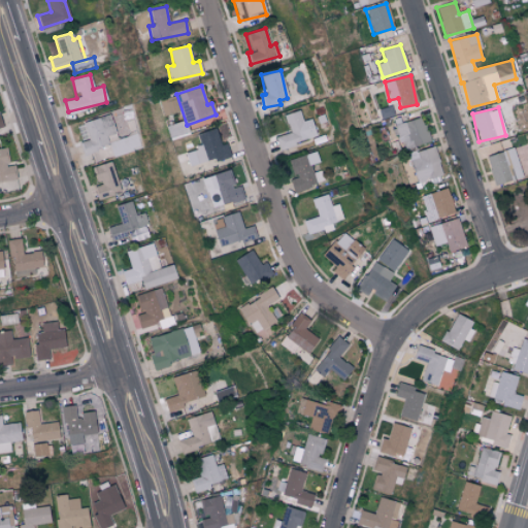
[(317,137),(310,119),(302,121),(299,110),(284,114),(289,133),(275,137),(278,149),(317,137)]
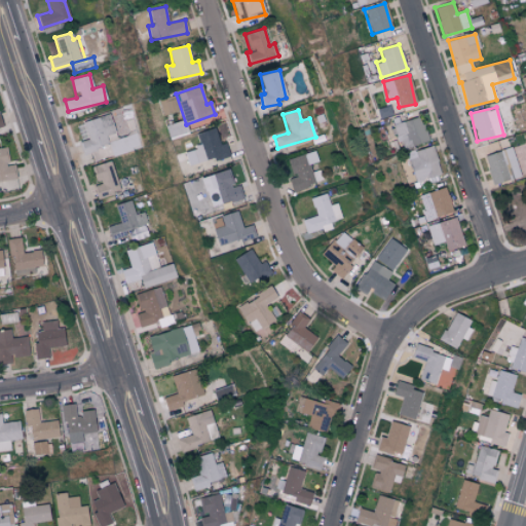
[(87,140),(79,142),(81,153),(109,147),(107,136),(115,134),(111,114),(83,121),(87,140)]
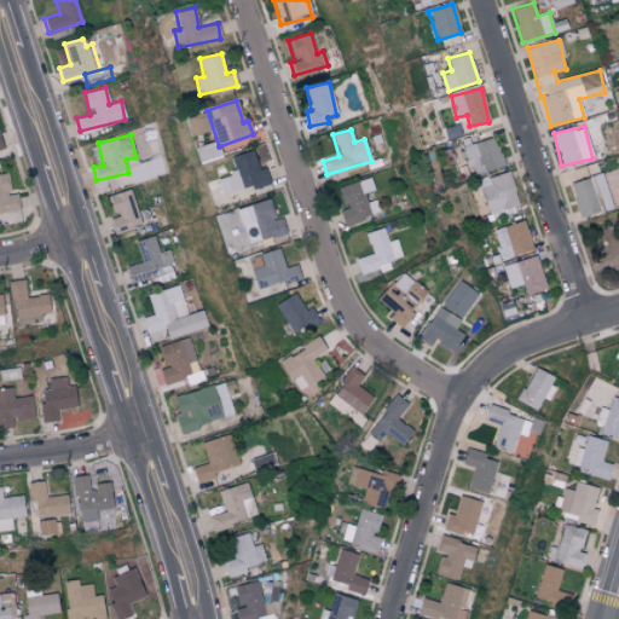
[(463,144),(469,174),(503,168),(497,138),(463,144)]
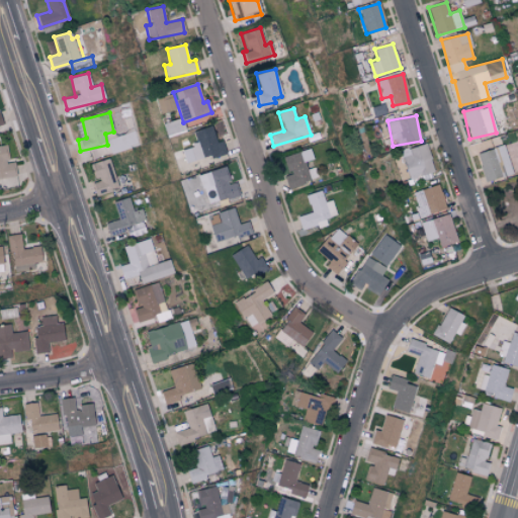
[(162,124),(167,137),(185,131),(181,117),(162,124)]
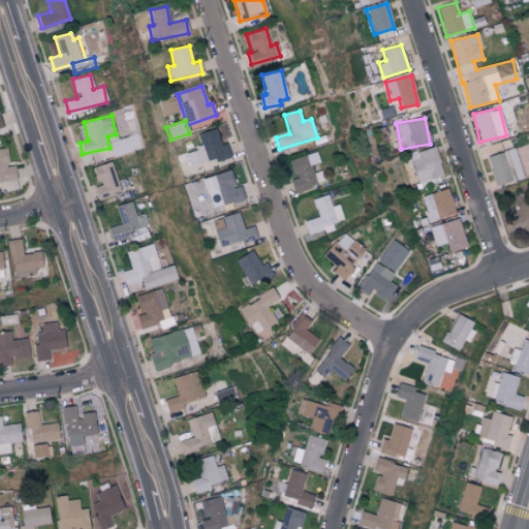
[(189,167),(229,156),(226,144),(221,146),(216,128),(196,134),(200,148),(185,152),(189,167)]
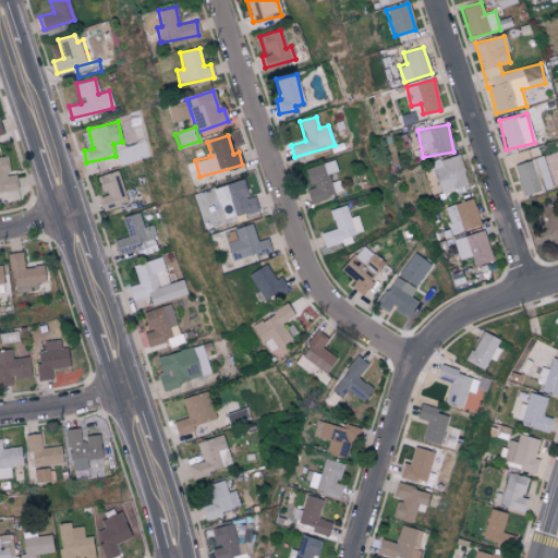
[(468,186),(458,154),(431,162),(440,194),(468,186)]
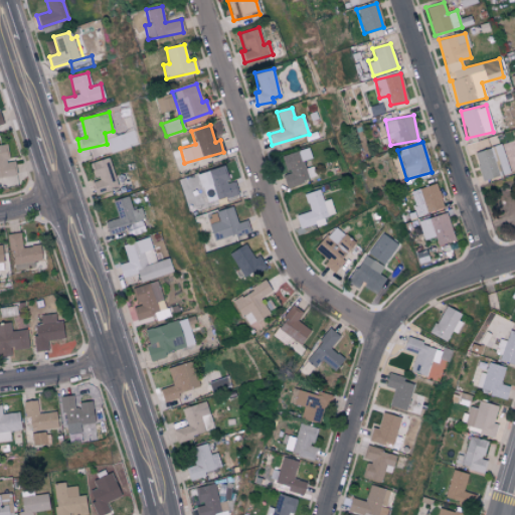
[(483,181),(510,171),(499,143),(473,153),(483,181)]
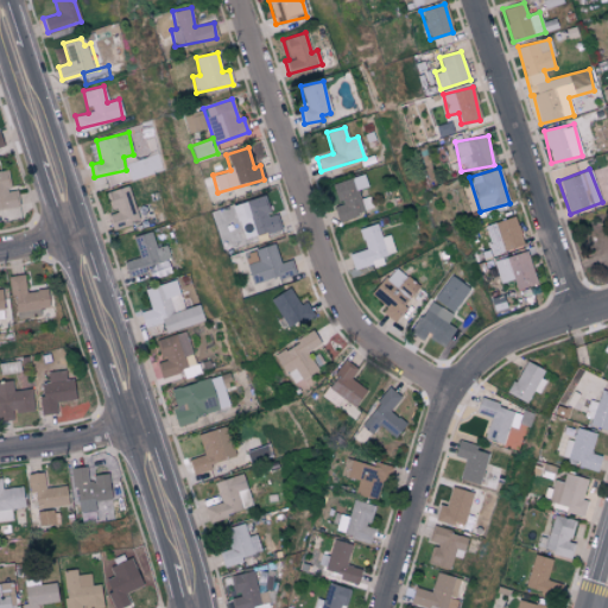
[(0,171),(0,209),(18,208),(17,190),(10,191),(7,170),(0,171)]
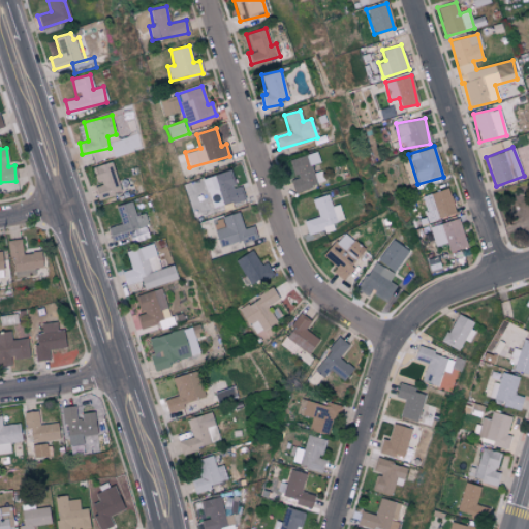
[(311,165),(319,163),(316,152),(288,159),(293,178),(288,179),(292,191),(322,184),(321,177),(314,179),(311,165)]
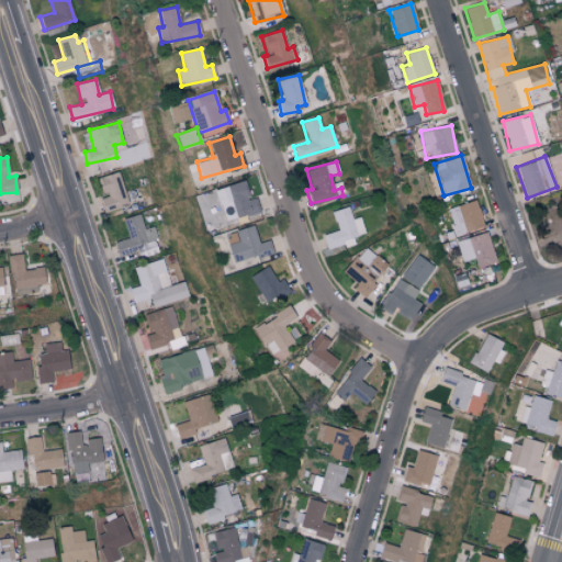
[(102,197),(99,198),(103,212),(127,204),(117,171),(97,178),(102,197)]
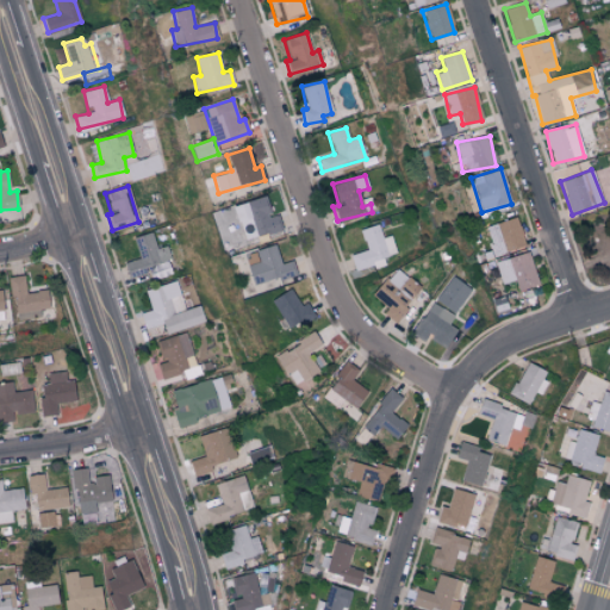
[(234,206),(246,242),(281,230),(277,215),(271,217),(263,197),(234,206)]
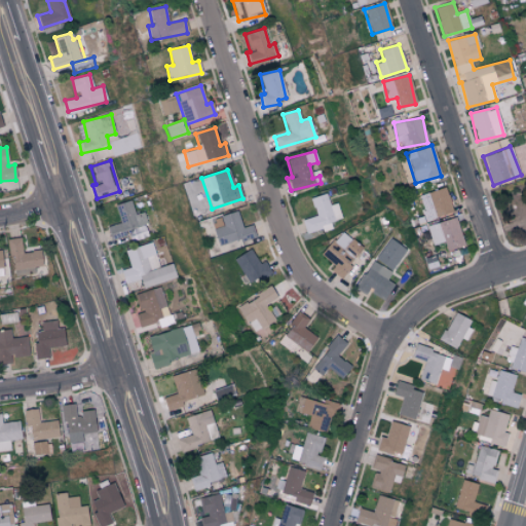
[(422,193),(426,211),(423,212),(425,220),(452,213),(446,187),(422,193)]
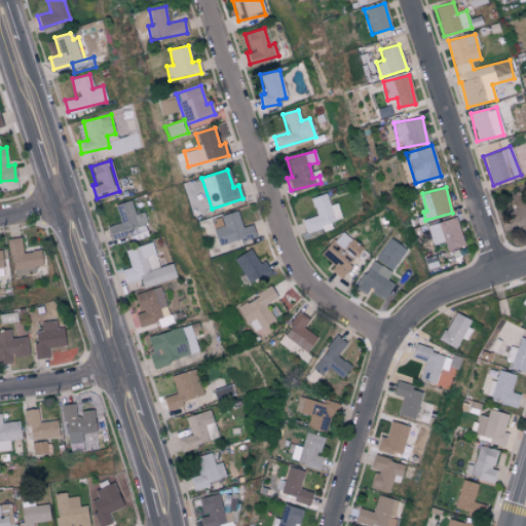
[(341,219),(338,202),(329,204),(327,194),(311,197),(315,217),(302,220),(305,233),(332,228),(330,221),(341,219)]
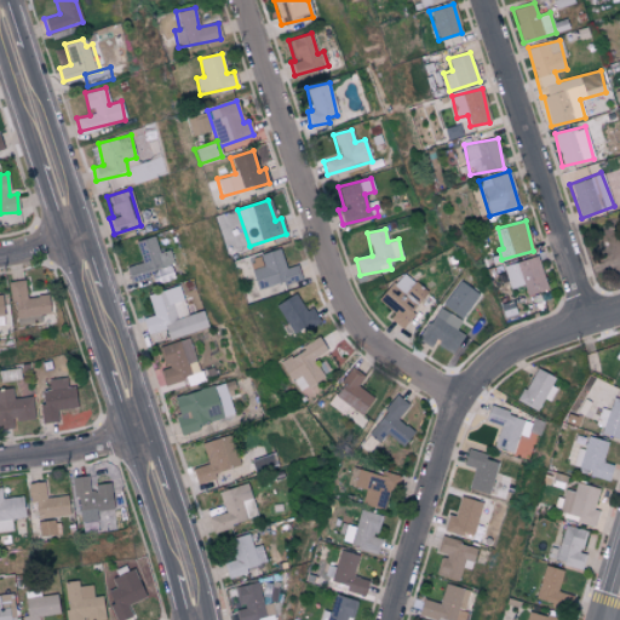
[(135,242),(142,262),(125,268),(131,283),(151,275),(155,285),(181,276),(170,248),(159,253),(153,235),(135,242)]
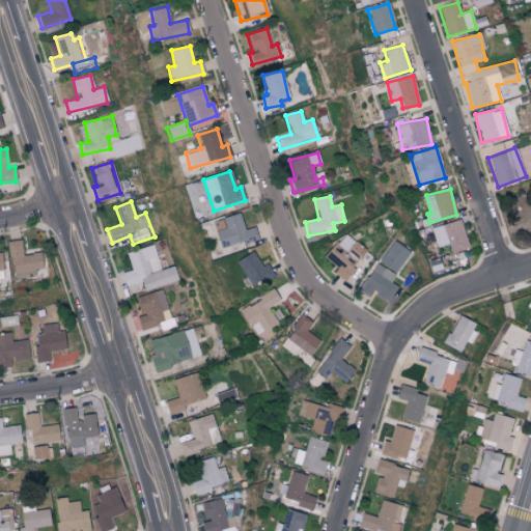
[(219,249),(257,239),(254,227),(244,229),(240,213),(222,218),(225,228),(215,231),(219,249)]
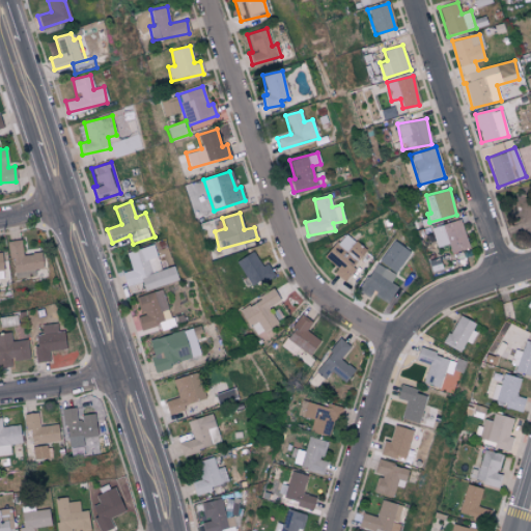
[(437,247),(448,244),(451,253),(469,248),(460,219),(430,228),(437,247)]
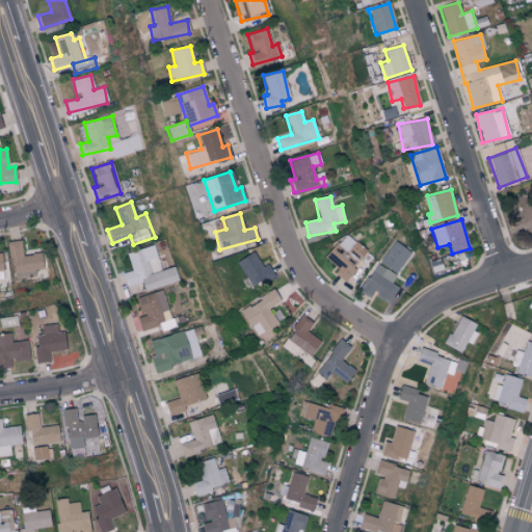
[(366,250),(345,233),(324,258),(339,269),(335,273),(345,282),(355,269),(352,267),(366,250)]
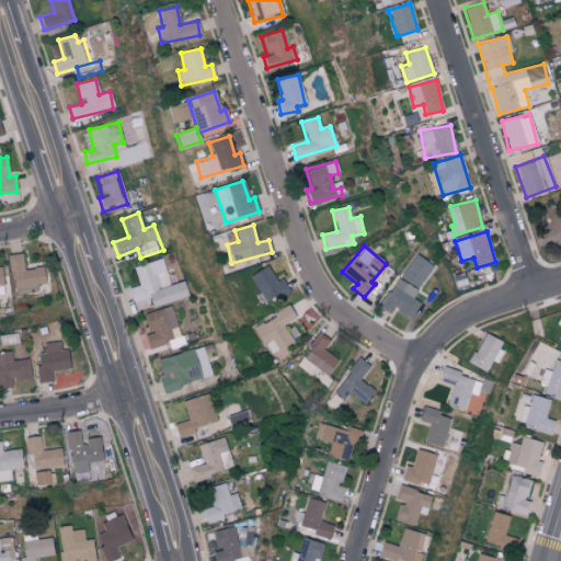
[(45,284),(43,267),(23,268),(22,253),(10,254),(13,295),(37,293),(36,285),(45,284)]
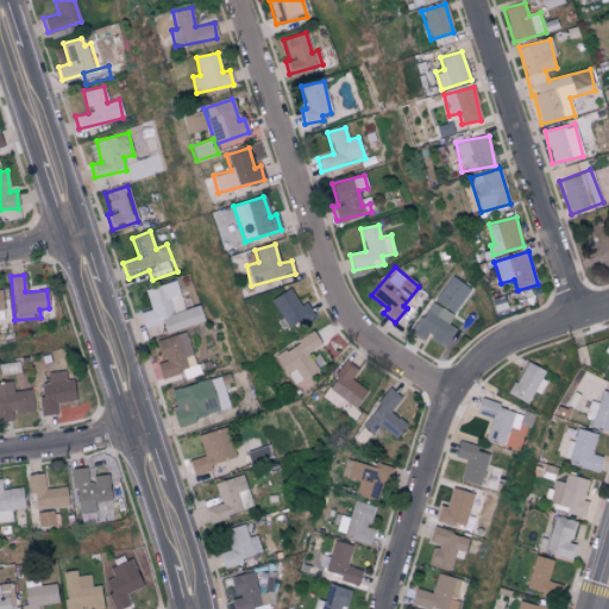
[(145,289),(151,309),(140,313),(144,328),(162,322),(164,333),(205,321),(200,305),(184,309),(176,281),(145,289)]
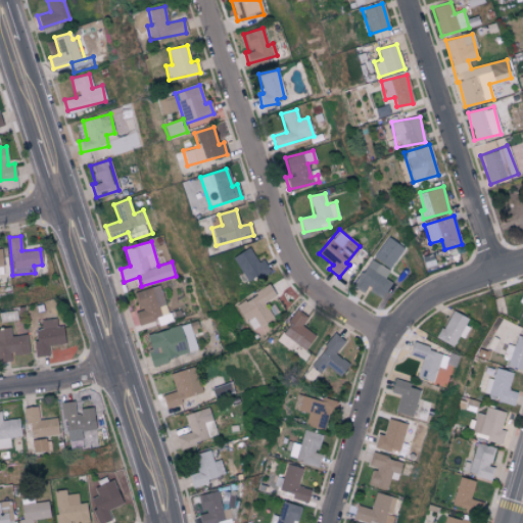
[(263,259),(258,263),(248,247),(232,257),(249,284),(270,271),(263,259)]
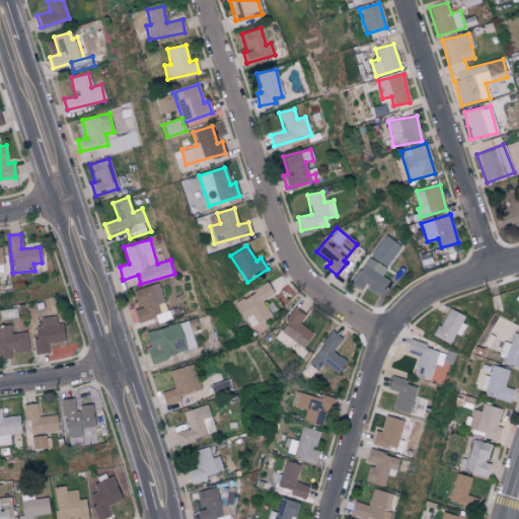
[(381,276),(386,267),(365,256),(351,285),(361,290),(363,286),(380,294),(388,280),(381,276)]
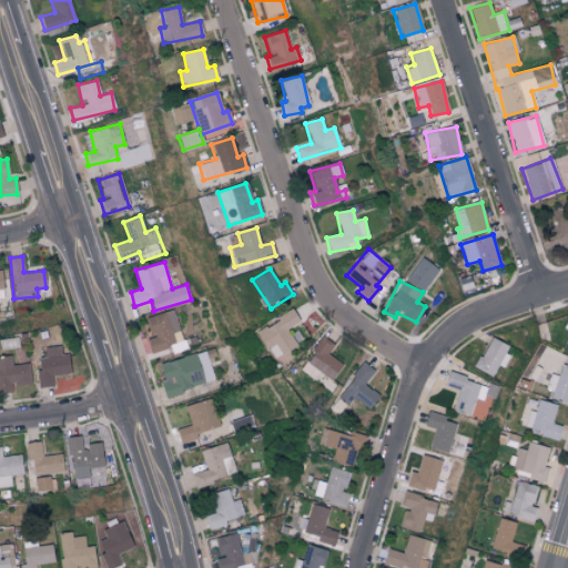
[(145,317),(152,337),(145,340),(150,352),(182,342),(173,310),(145,317)]
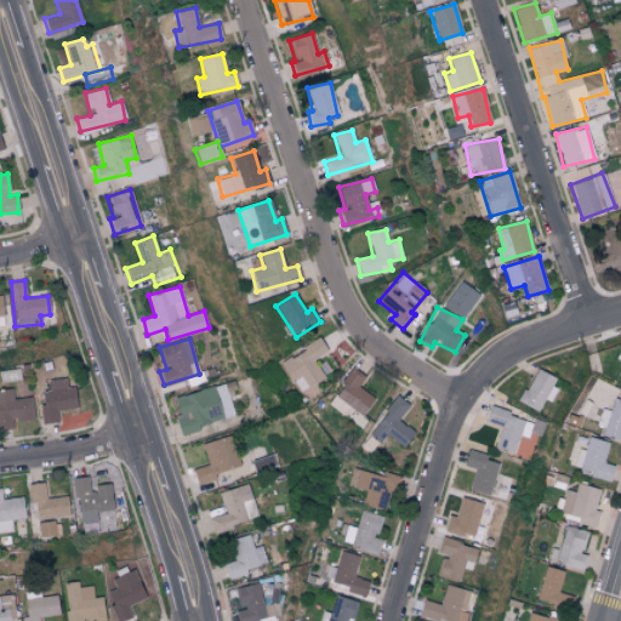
[(324,379),(314,359),(326,352),(319,339),(280,360),(297,393),(324,379)]
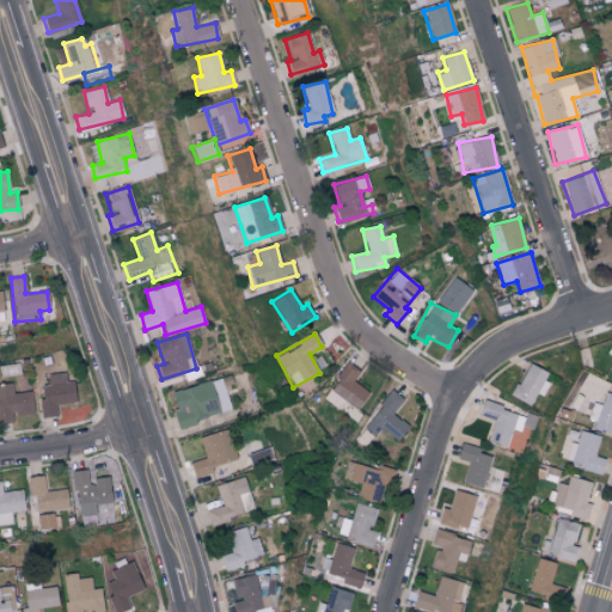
[(368,392),(353,381),(360,371),(347,362),(323,398),(340,410),(346,402),(356,409),(368,392)]
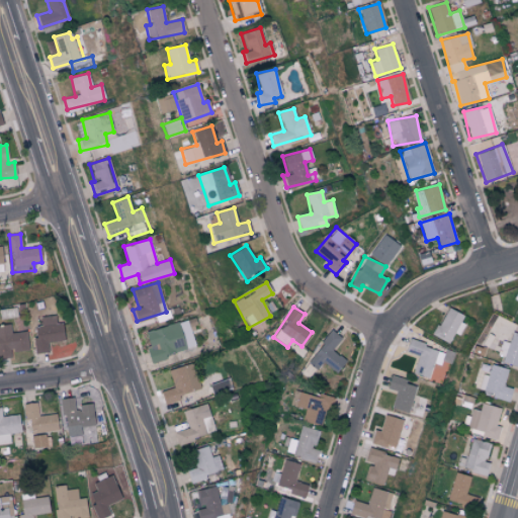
[(467,317),(446,308),(433,336),(449,343),(454,333),(458,335),(467,317)]
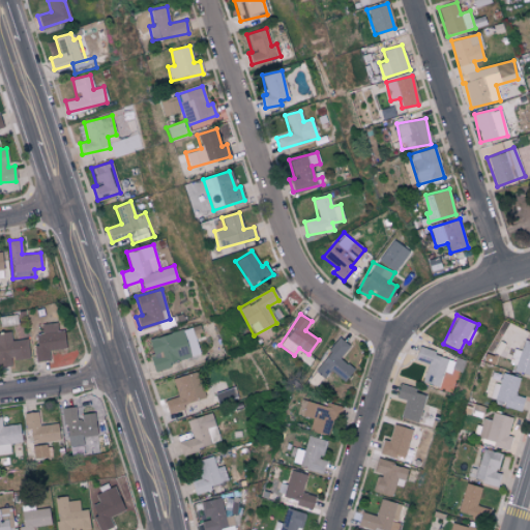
[(36,361),(49,360),(48,350),(64,348),(63,330),(57,331),(56,323),(40,324),(41,332),(33,333),(36,361)]
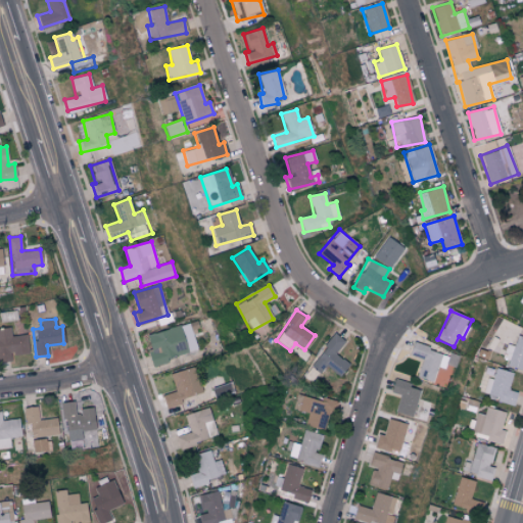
[(196,350),(188,323),(146,335),(150,349),(147,350),(151,364),(196,350)]
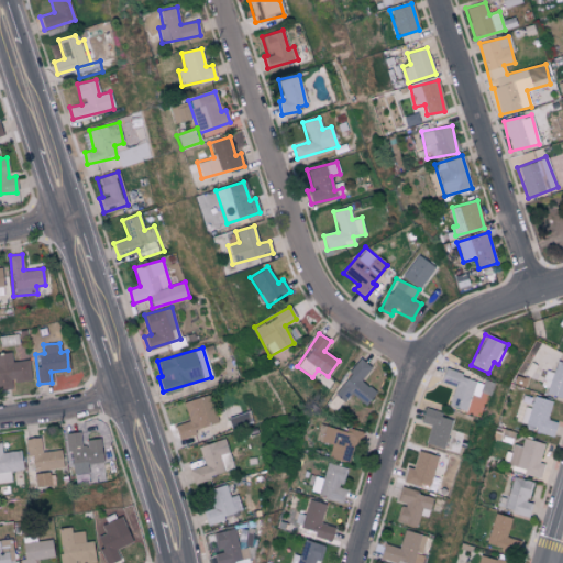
[(29,360),(11,361),(11,352),(0,352),(0,388),(11,388),(11,382),(30,381),(29,360)]
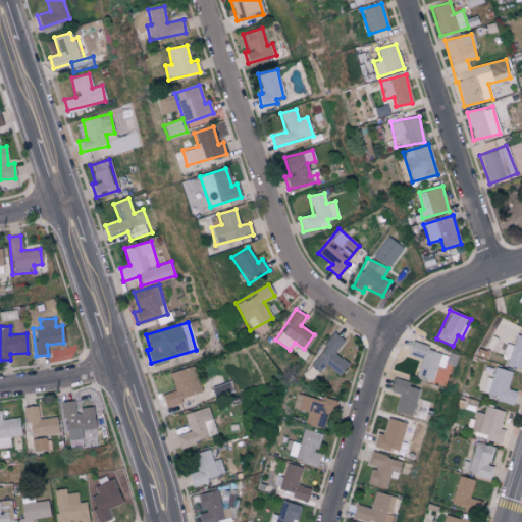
[(338,375),(348,363),(334,353),(344,341),(333,332),(309,365),(319,372),(324,365),(338,375)]
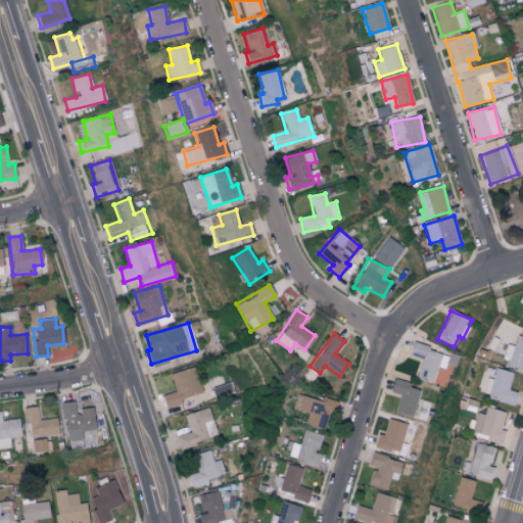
[(507,343),(501,362),(522,369),(522,337),(516,335),(513,346),(507,343)]
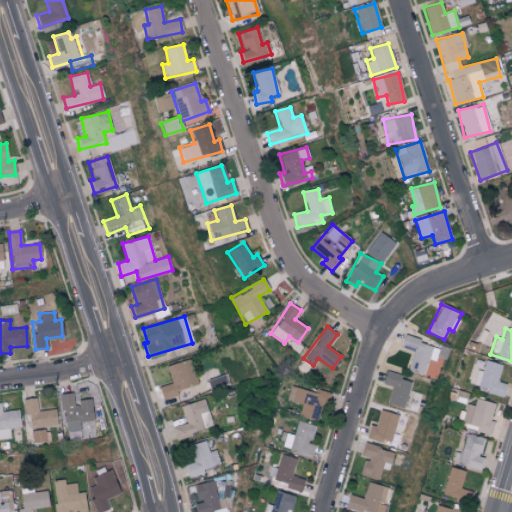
[(424,374),(428,359),(435,361),(439,347),(404,336),(400,347),(413,351),(408,369),(424,374)]
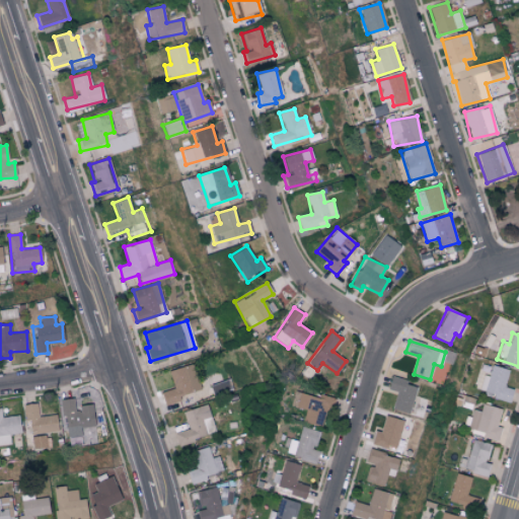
[(168,371),(173,388),(160,392),(164,405),(179,400),(177,396),(200,389),(192,364),(168,371)]
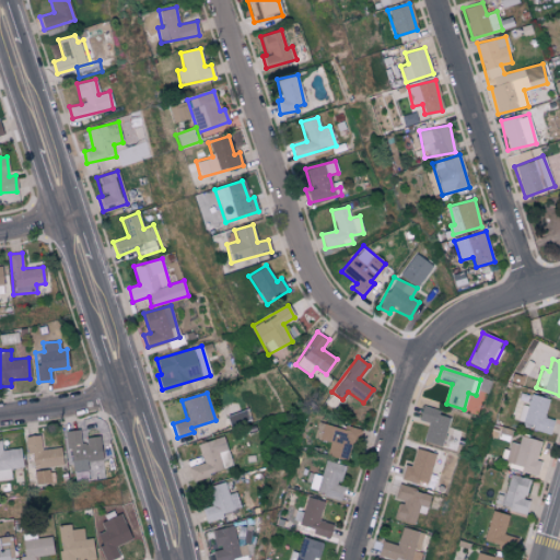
[(552,420),(544,418),(548,398),(529,394),(526,405),(521,404),(516,420),(532,424),(531,430),(549,434),(552,420)]
